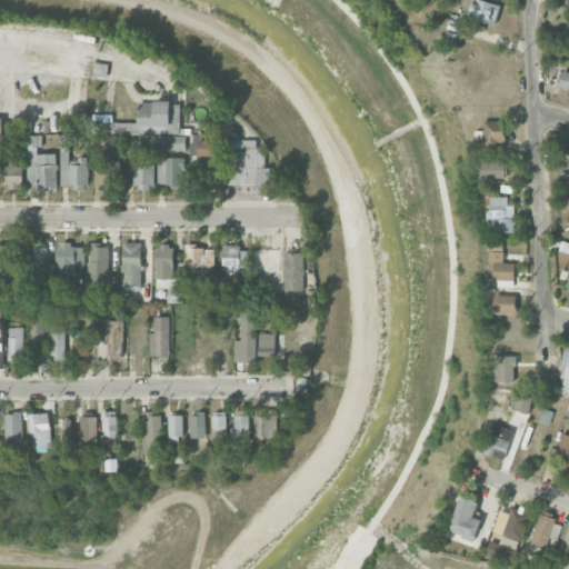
[(496,25),(501,3),(483,0),(471,0),(468,18),(496,25)]
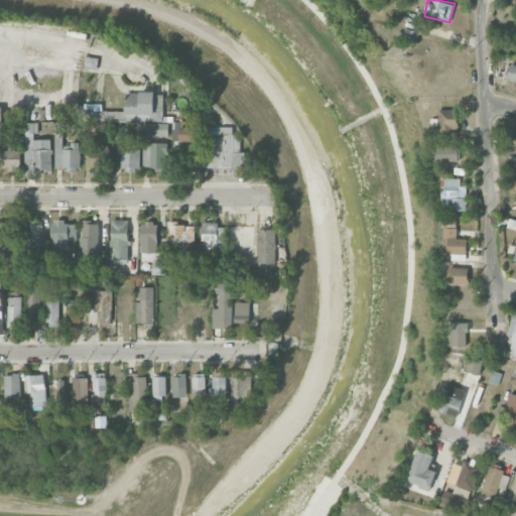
[(515,80),(515,65),(508,65),(507,80),(515,80)]
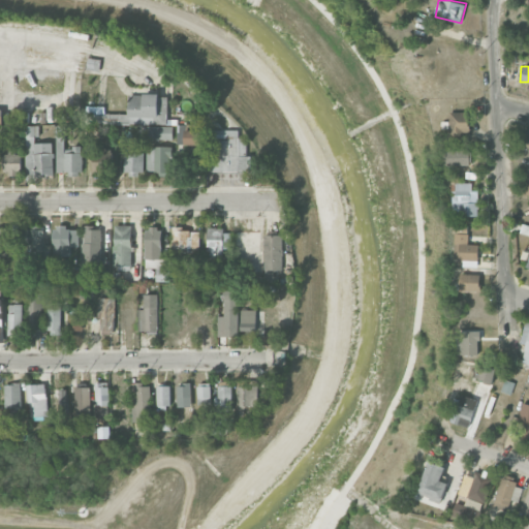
[(129,114),(92,114),(92,124),(168,125),(168,95),(129,94),(129,114)]
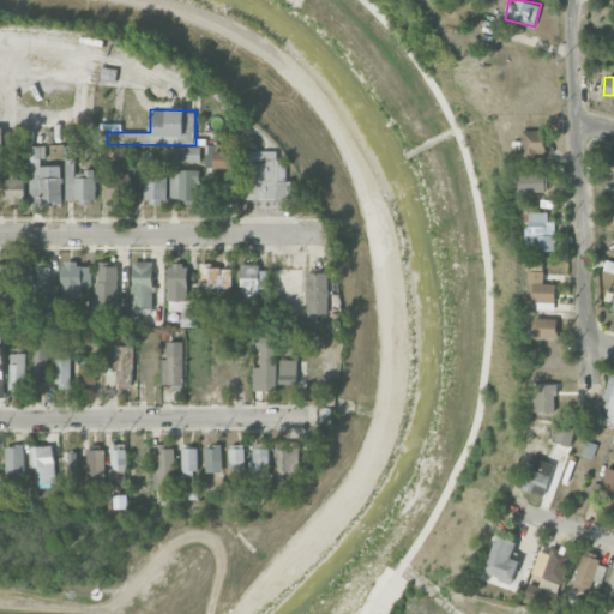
[(545,158),(545,130),(522,131),(522,158),(545,158)]
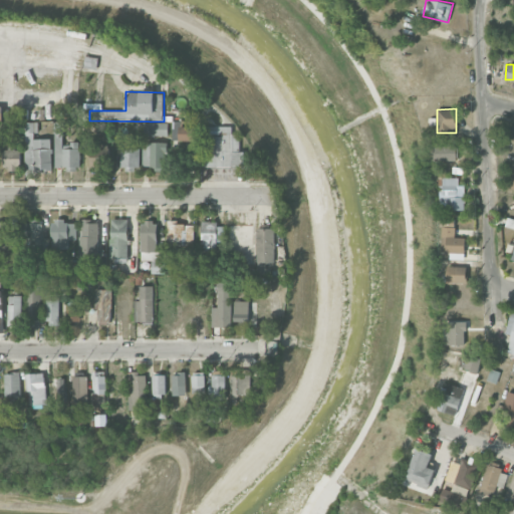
[(179,120),(171,121),(172,140),(179,140),(179,120)]
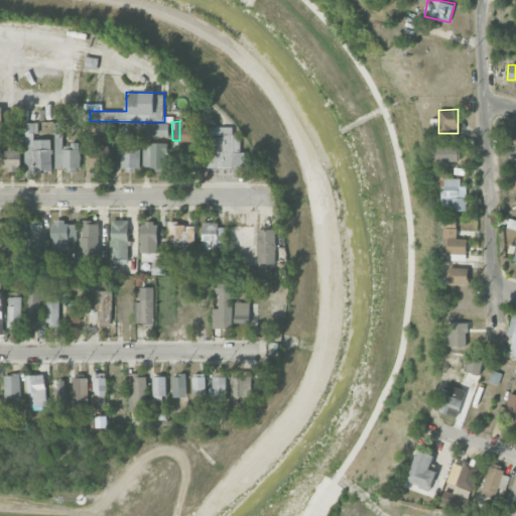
[(52,170),(51,139),(37,139),(37,122),(25,122),(26,171),(52,170)]
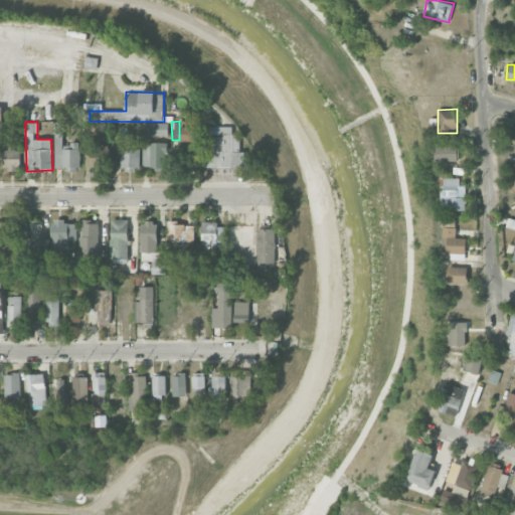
[(143,136),(168,137),(168,123),(144,122),(143,136)]
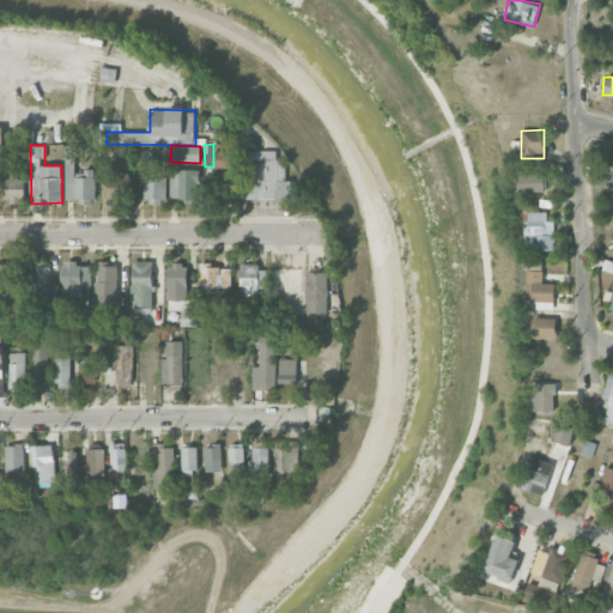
[(234,169),(234,151),(214,151),(214,168),(234,169)]
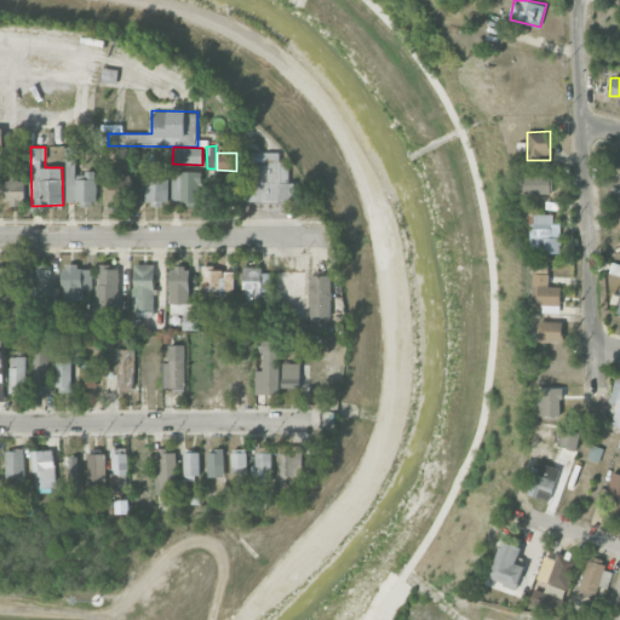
[(280,153),(244,153),(245,201),(297,200),(296,182),(290,182),(290,161),(281,161),(280,153)]
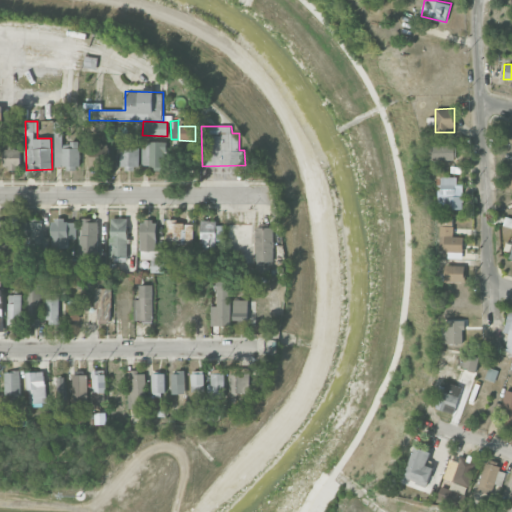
[(54,166),(79,167),(80,144),(62,143),(63,132),(55,132),(54,166)]
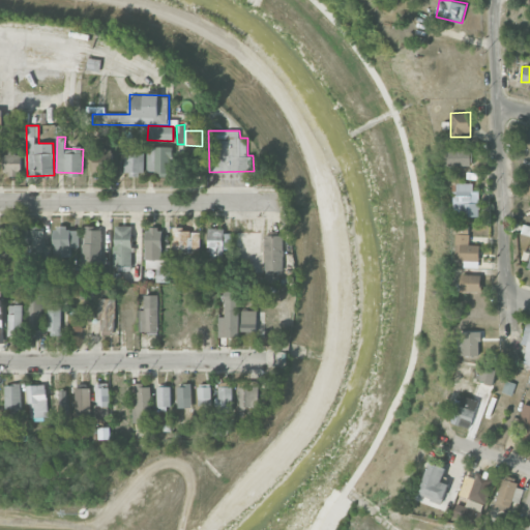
[(172,146),(146,147),(147,175),(173,174),(172,146)]
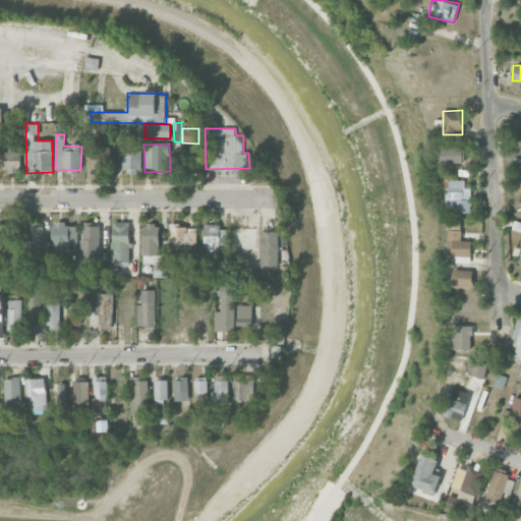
[(92,171),(110,171),(111,148),(93,147),(92,171)]
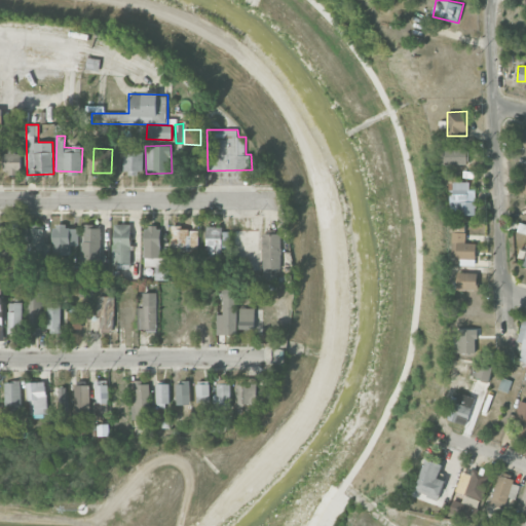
[(468,149),(445,149),(445,164),(468,164),(468,149)]
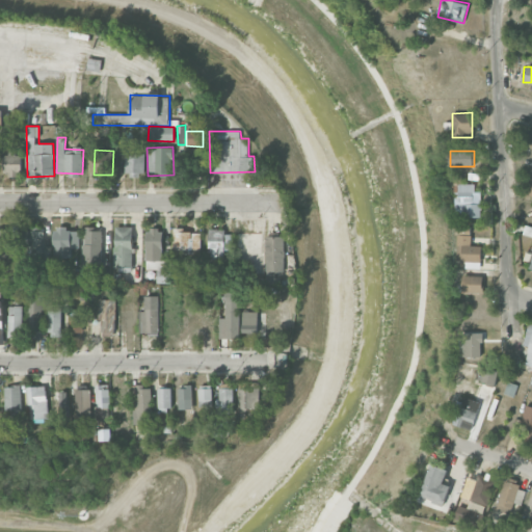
[(4,153),(5,177),(22,176),(22,153),(4,153)]
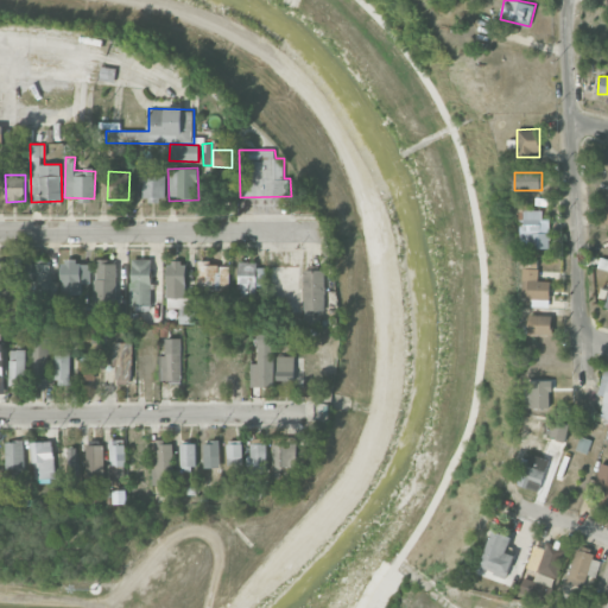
[(165,176),(145,175),(144,202),(164,202),(165,176)]
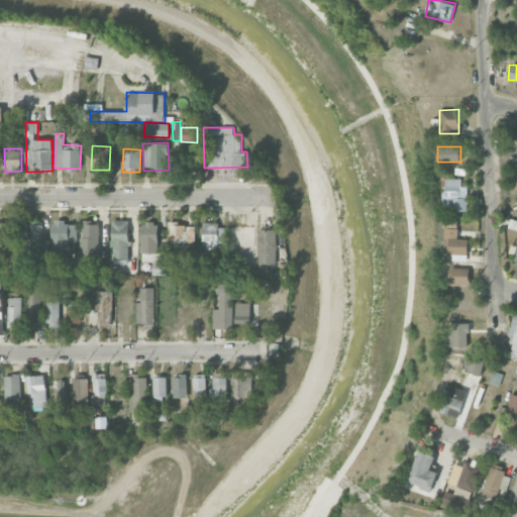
[(468,186),(461,186),(461,179),(446,179),(446,190),(443,190),(443,211),(468,210),(468,186)]
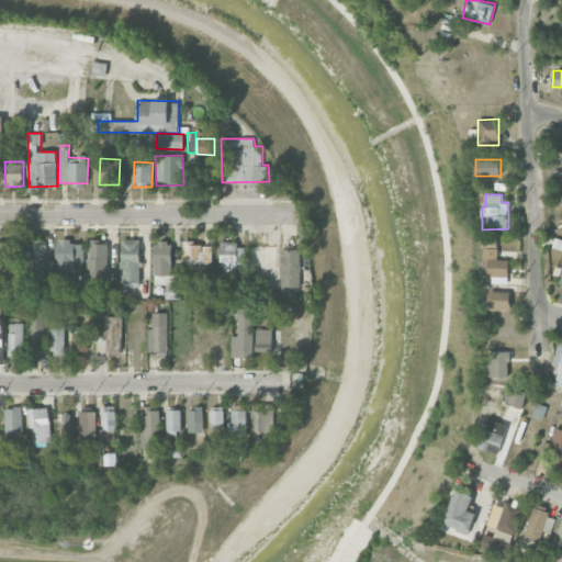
[(83,261),(83,244),(71,244),(71,239),(57,239),(57,272),(75,272),(75,261),(83,261)]
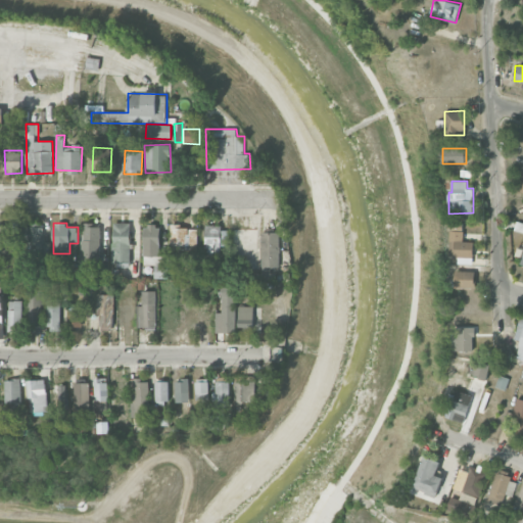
[(131,223),(112,223),(111,265),(130,265),(131,223)]
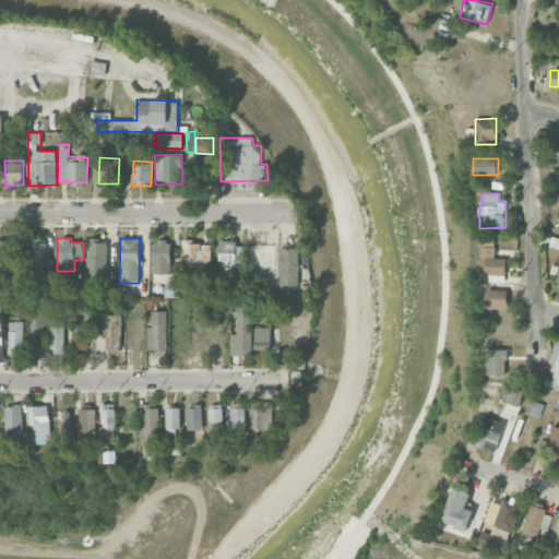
[(107,240),(87,239),(87,282),(106,282),(107,240)]
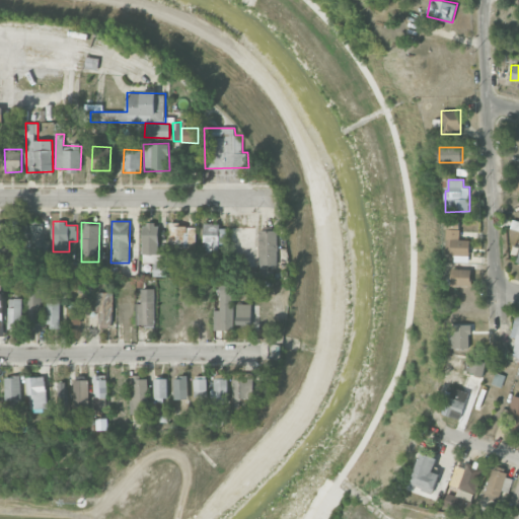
[(0,250),(10,251),(11,224),(0,223),(0,250)]
